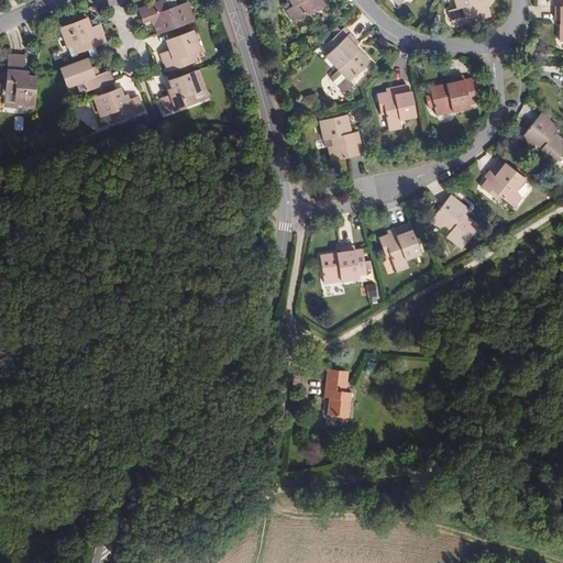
[(157,31),(194,18),(187,0),(184,0),(155,11),(153,4),(140,10),(144,20),(152,18),(157,31)]
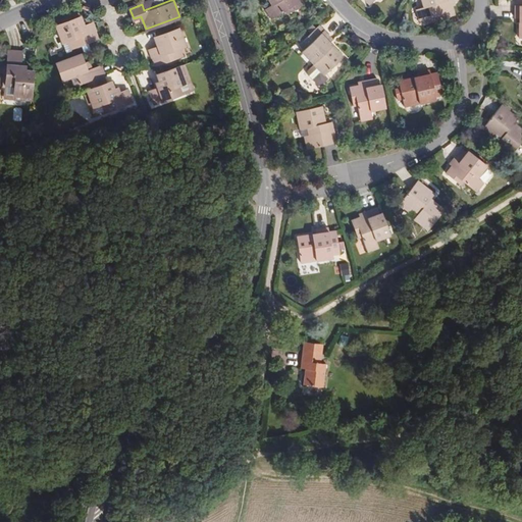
[(268,0),(272,5),(266,9),(271,19),(285,11),(288,15),(303,4),(301,0),(268,0)]
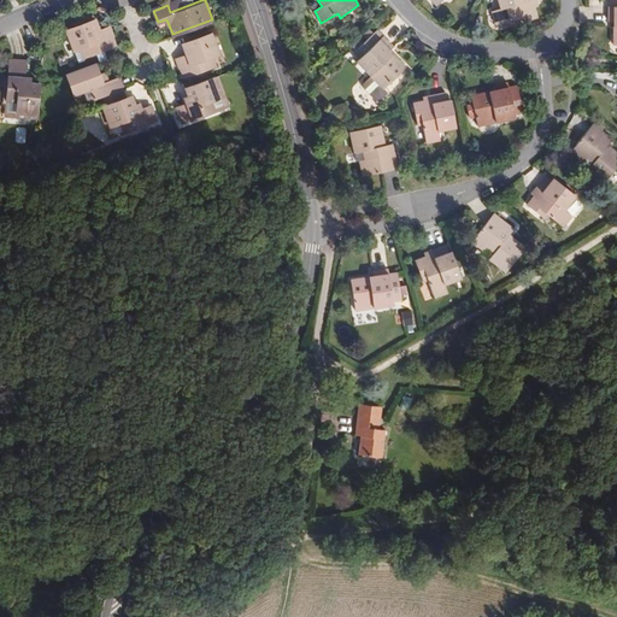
[(532,0),(498,0),(500,6),(492,9),(495,23),(513,17),(516,22),(536,15),(533,5),(532,0)]
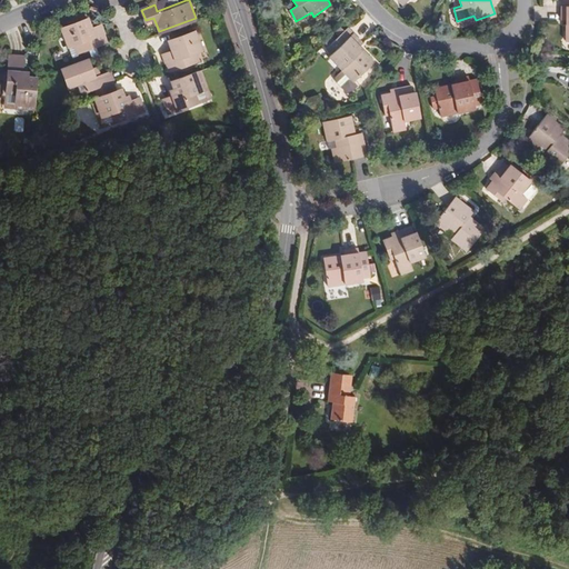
[(89,33),(87,28),(82,30),(79,23),(58,32),(62,45),(68,43),(70,49),(75,59),(103,48),(96,30),(89,33)]
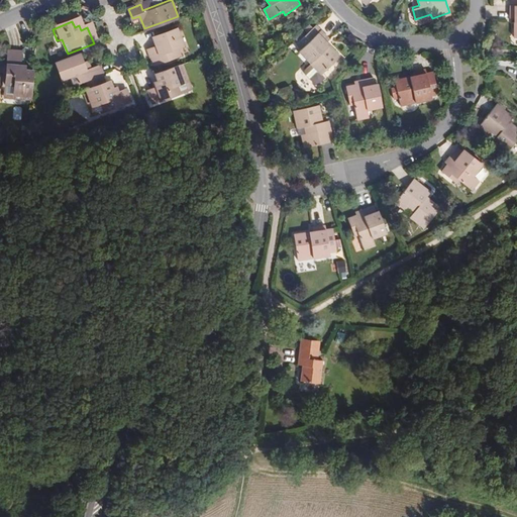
[(152,35),(157,44),(159,53),(178,45),(183,43),(177,26),(152,35)]
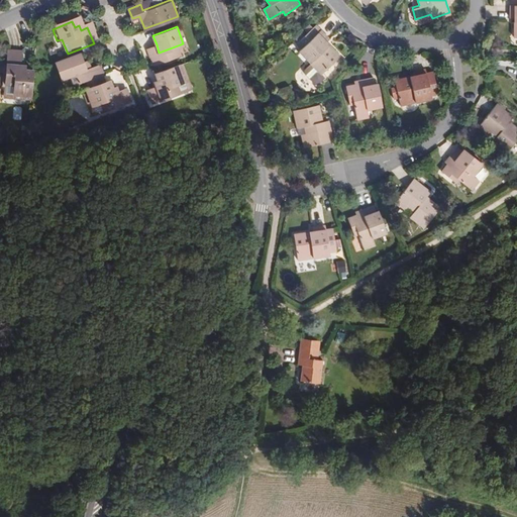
[(318,32),(313,26),(297,41),(302,47),(300,49),(312,62),(304,70),(304,73),(314,84),(318,84),(326,77),(322,73),(340,56),(327,41),(330,38),(321,29),(318,32)]
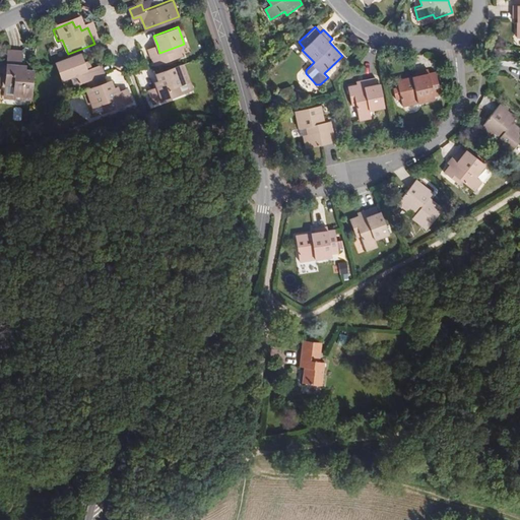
[(148,49),(155,64),(159,63),(182,55),(179,46),(159,53),(157,45),(148,49)]
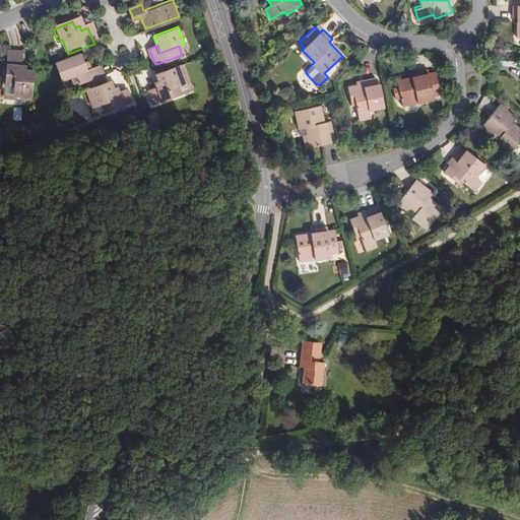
[(34,71),(34,69),(25,68),(19,67),(19,64),(21,65),(22,53),(7,51),(6,64),(4,84),(13,85),(13,93),(31,94),(34,71)]
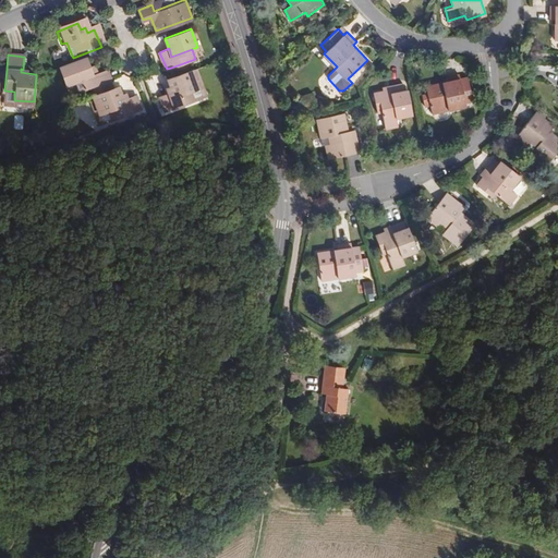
[(88,67),(85,59),(57,69),(64,87),(73,84),(76,92),(87,87),(95,84),(107,80),(104,72),(97,74),(92,76),(88,67)]
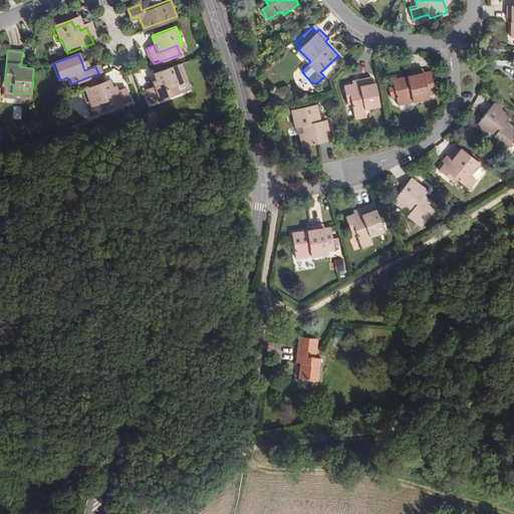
[(191,87),(182,62),(160,69),(155,71),(157,78),(153,79),(155,85),(147,88),(152,101),(191,87)]
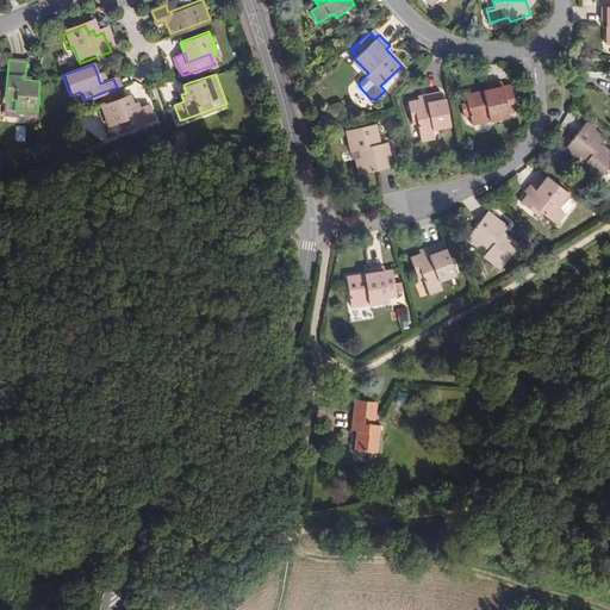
[(517,112),(512,85),(504,86),(503,82),(489,86),(490,89),(467,94),(468,101),(461,104),(465,116),(471,114),(473,124),(510,117),(509,113),(517,112)]
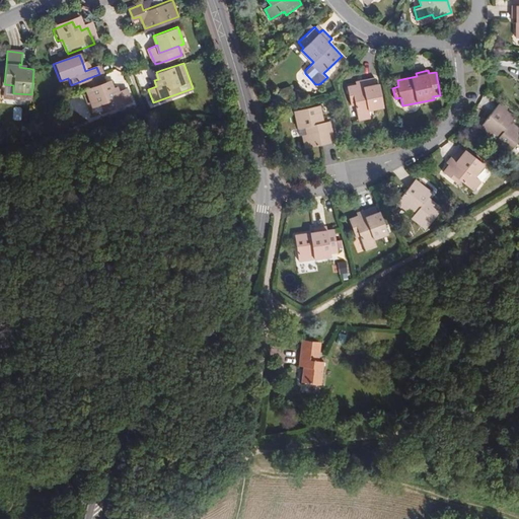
[(105,81),(101,73),(99,74),(88,78),(91,86),(105,81)]
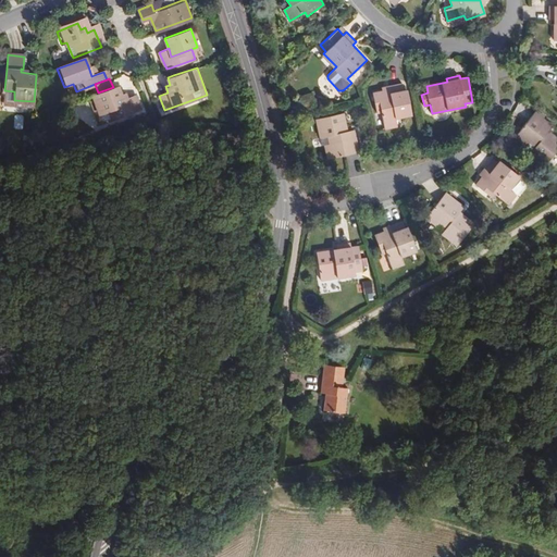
[(406,82),(393,84),(394,88),(386,89),(376,91),(380,111),(385,110),(387,127),(400,124),(398,116),(415,113),(410,88),(407,89),(406,82)]
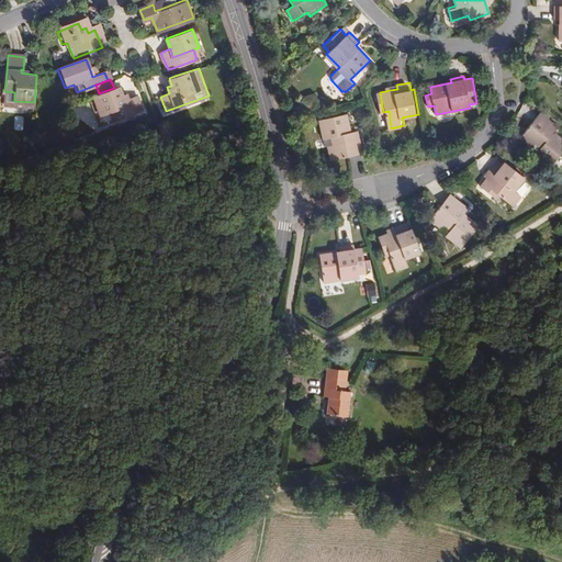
[(99,93),(96,85),(88,88),(91,97),(93,97),(97,94),(99,93)]
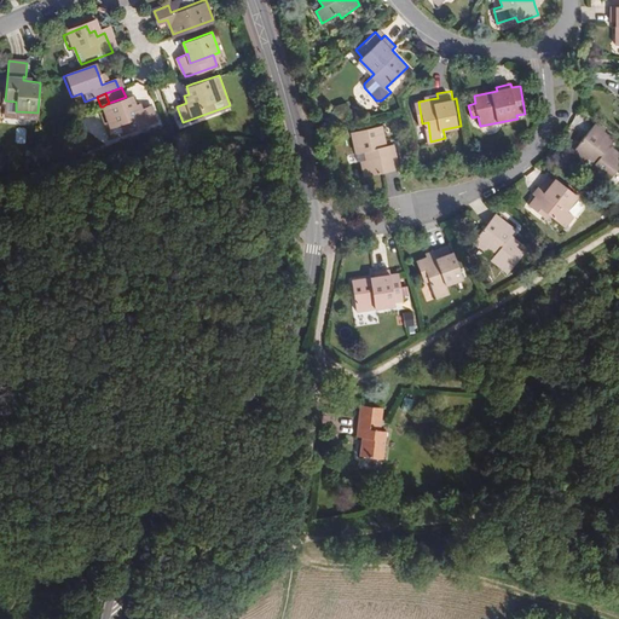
[(134,93),(126,97),(109,103),(106,104),(115,125),(125,121),(128,131),(161,119),(155,103),(145,106),(143,102),(139,103),(134,93)]
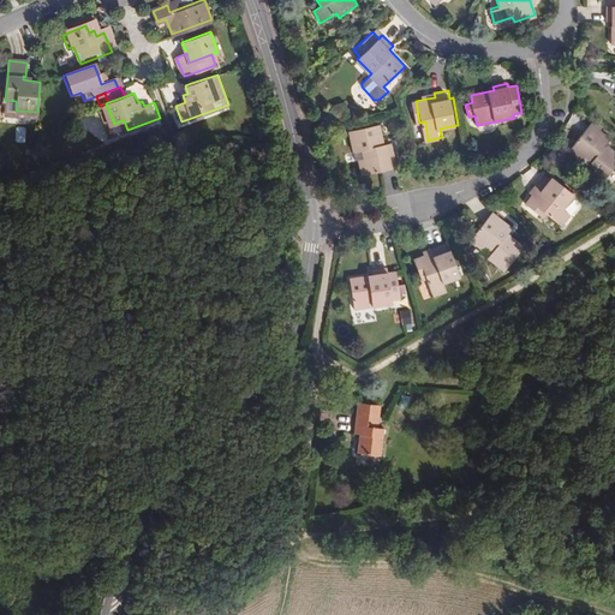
[(4,114),(36,118),(37,112),(16,111),(16,101),(5,100),(4,114)]
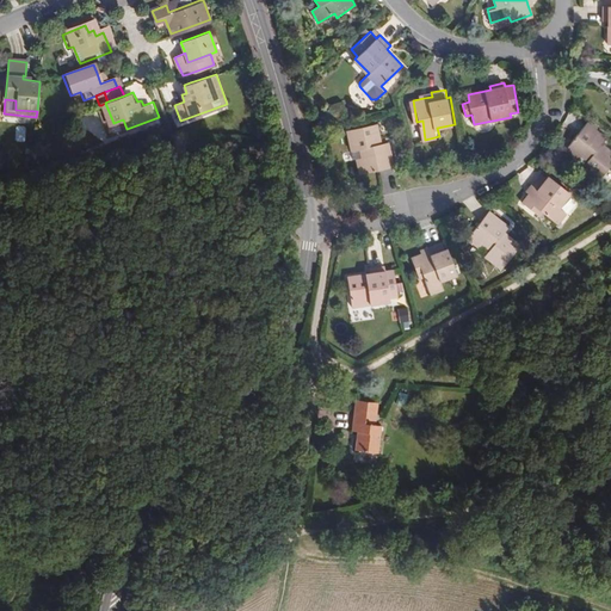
[(112,134),(127,129),(123,119),(113,123),(105,103),(102,105),(112,134)]
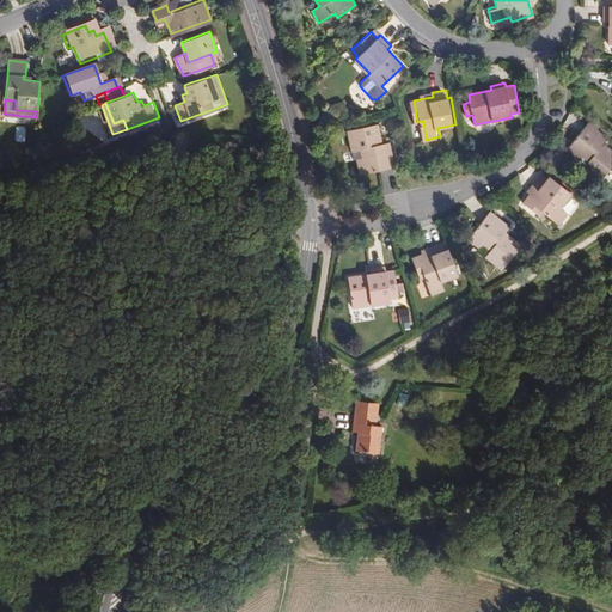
[(341,111),(332,114),(335,123),(343,122),(341,111)]
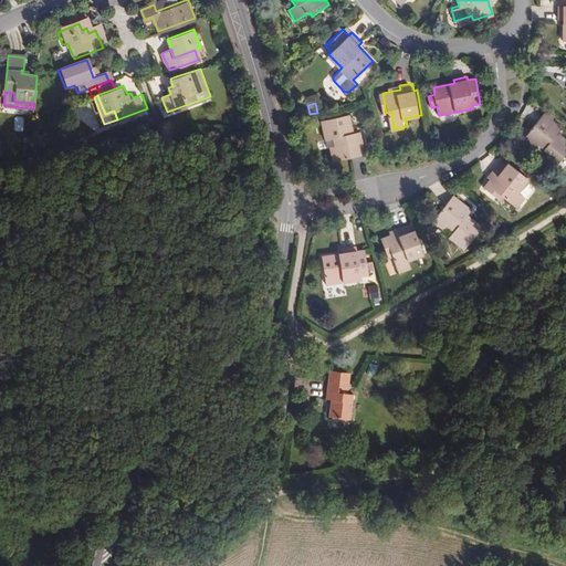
[(334,146),(331,146),(333,160),(364,155),(360,132),(354,133),(349,114),(322,119),(325,138),(333,137),(334,146)]
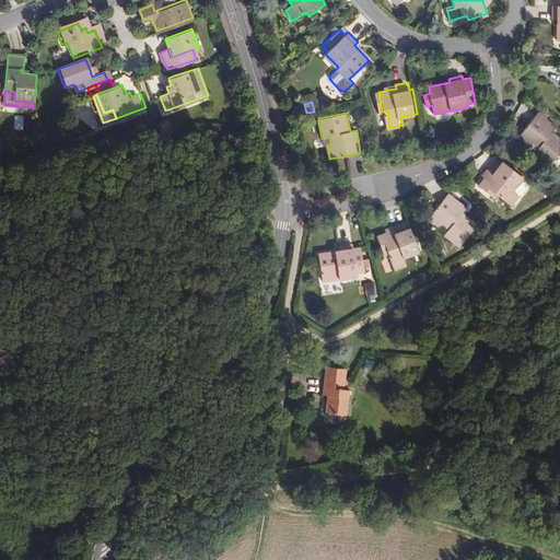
[(532,156),(526,162),(543,175),(552,162),(559,166),(559,150),(546,139),(549,136),(531,121),(511,146),(522,155),(526,151),(532,156)]
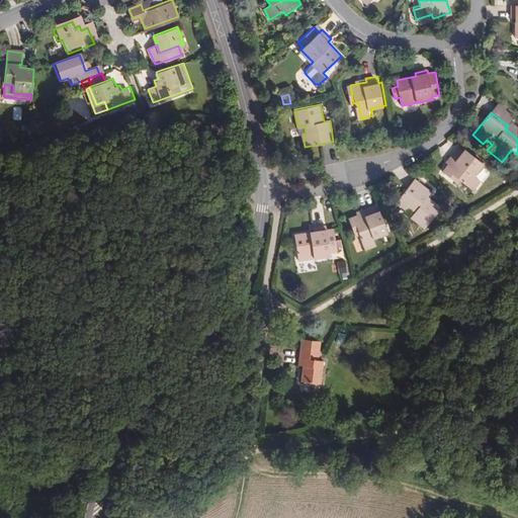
[(299,135),(303,134),(306,134),(305,125),(297,126),(299,135)]
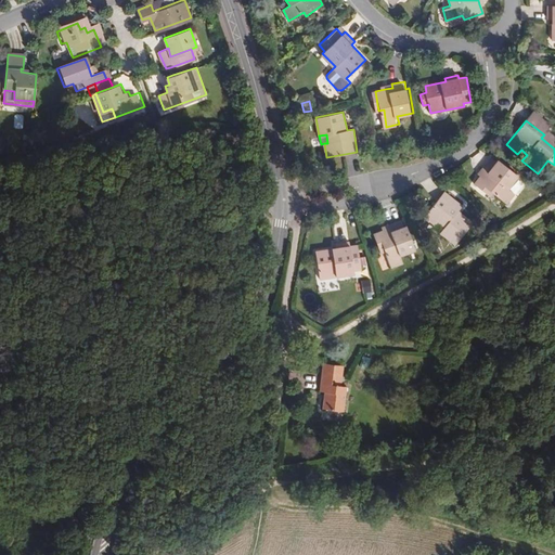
[(516,156),(521,160),(527,155),(521,150),(517,154),(516,156)]
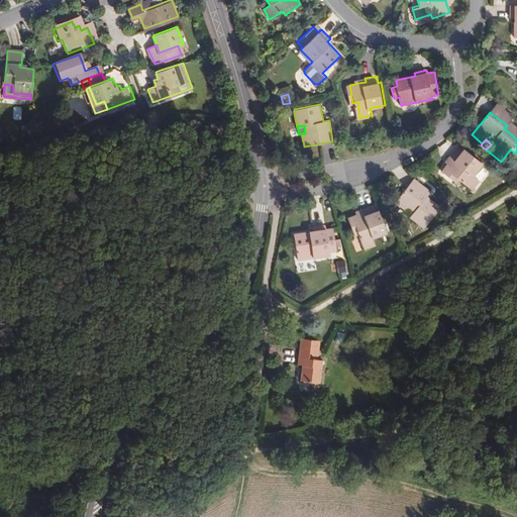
[(457,146),(449,156),(452,159),(448,163),(441,171),(456,182),(458,179),(471,189),(479,180),(473,175),(482,164),(464,149),(463,150),(457,146)]
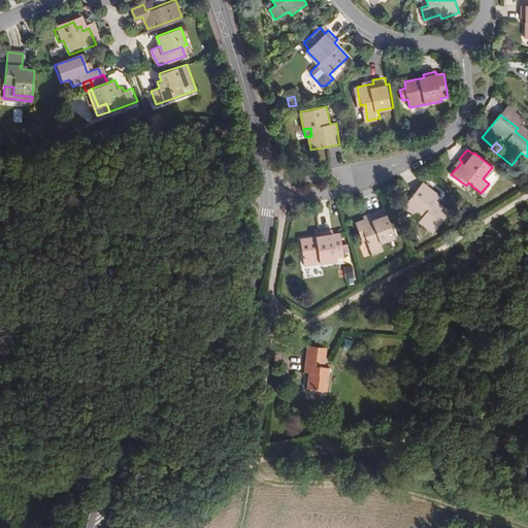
[(424,216),(419,221),(433,232),(451,211),(438,200),(441,196),(424,182),(405,205),(416,213),(419,210),(424,216)]
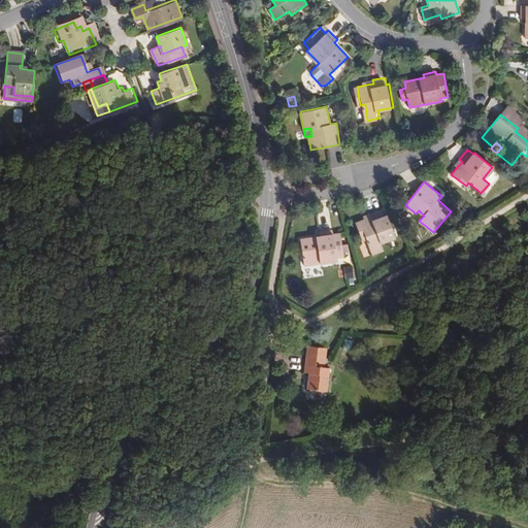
[(370,216),(364,218),(355,222),(362,239),(366,238),(372,253),(384,248),(382,240),(396,234),(386,213),(385,215),(382,207),(369,212),(370,216)]
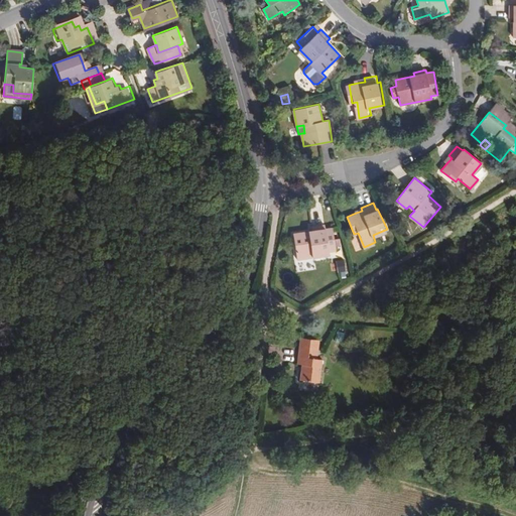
[(404,211),(409,216),(414,211),(409,206),(406,209),(404,211)]
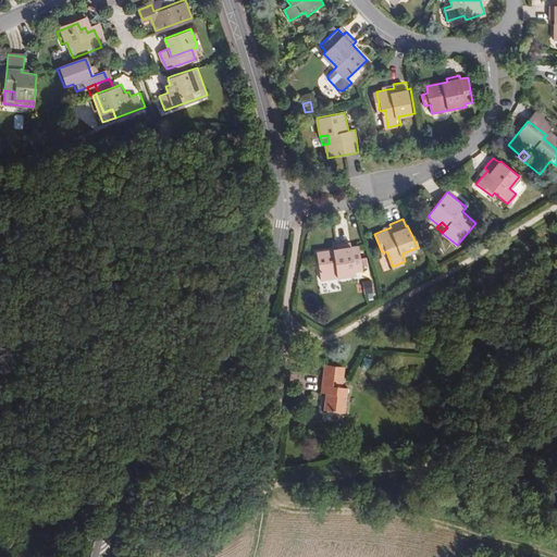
[(321,280),(336,277),(356,275),(355,272),(362,271),(359,246),(351,247),(350,243),(337,245),(338,249),(318,252),(321,280)]
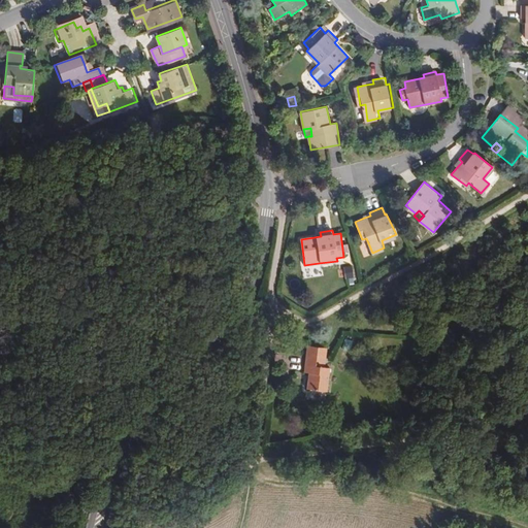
[(311,340),(311,349),(330,350),(331,342),(311,340)]
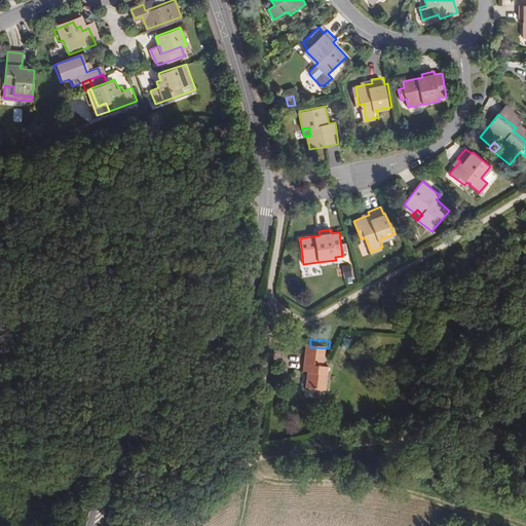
[(329,348),(310,347),(308,366),(312,367),(311,383),(332,384),(334,361),(328,360),(329,348)]
